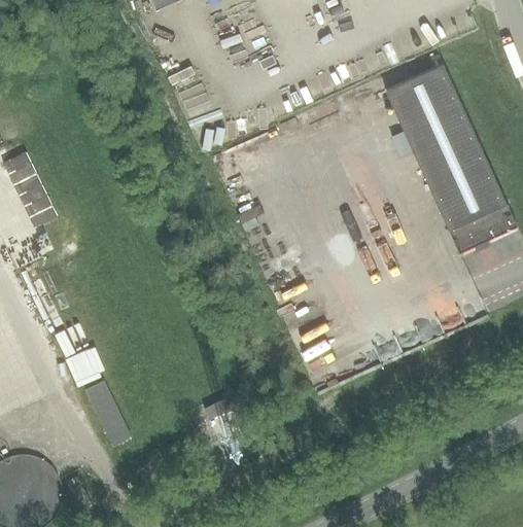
[(151,0),(157,10),(178,0),(151,0)]
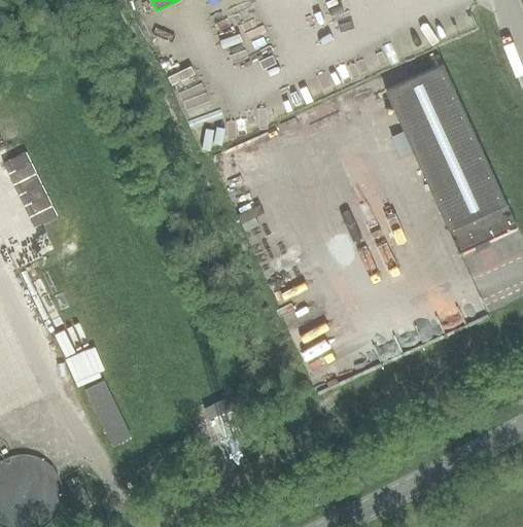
[(518,226),(443,64),(385,91),(459,253),(474,246),(476,251),(491,244),(489,240),(518,226)]
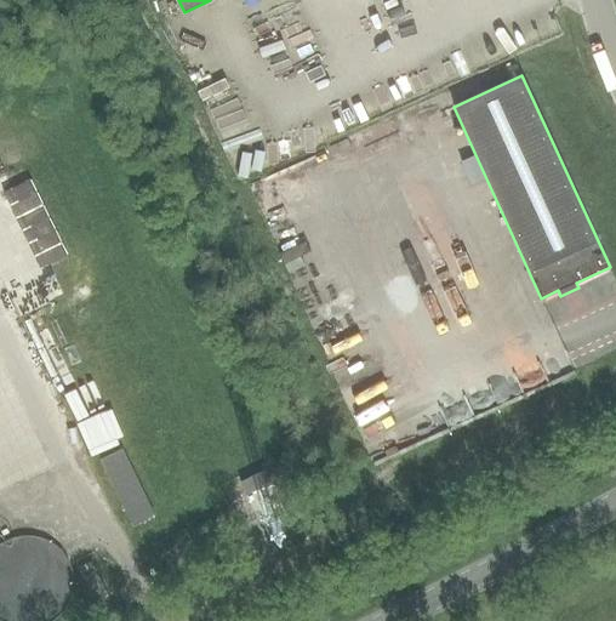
[(123,524),(147,513),(115,446),(91,457),(123,524)]
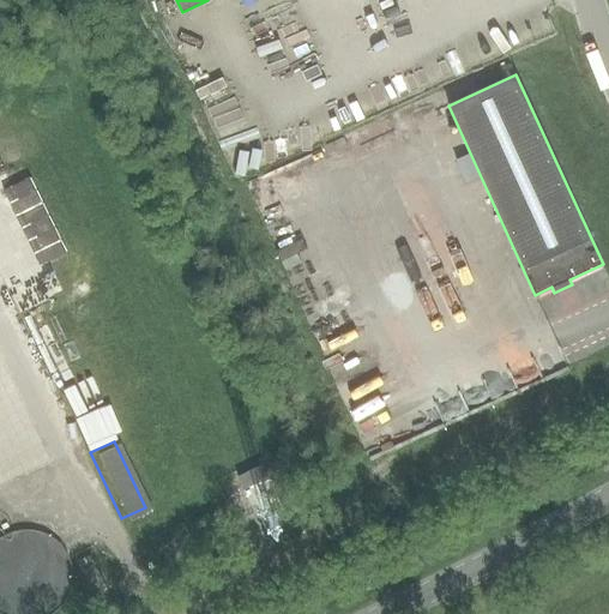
[(246,488),(267,477),(261,464),(239,475),(246,488)]
